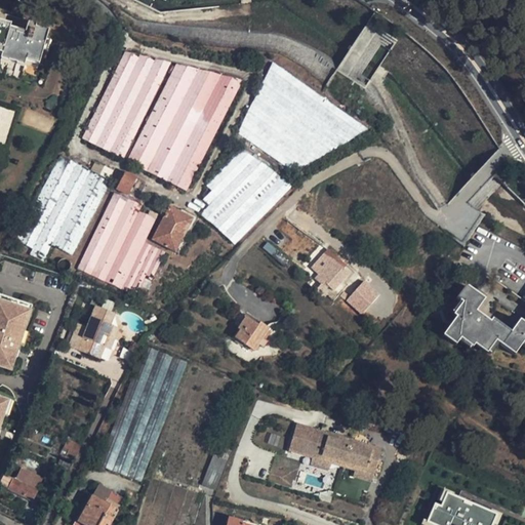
[(0,45),(4,47),(3,52),(26,58),(27,54),(41,59),(50,30),(35,26),(36,24),(35,23),(34,21),(32,19),(30,19),(29,19),(27,22),(24,30),(10,27),(11,22),(0,18),(0,45)]
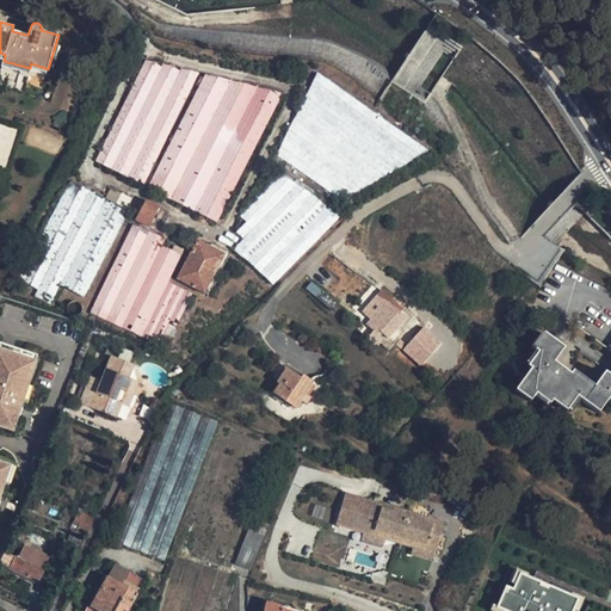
[(28,75),(30,68),(4,61),(1,67),(28,75)]
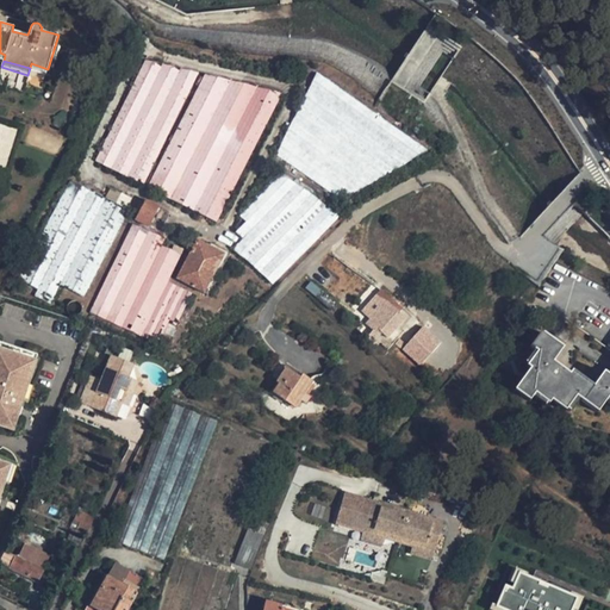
[(94,161),(217,222),(281,94),(144,61),(94,161)]
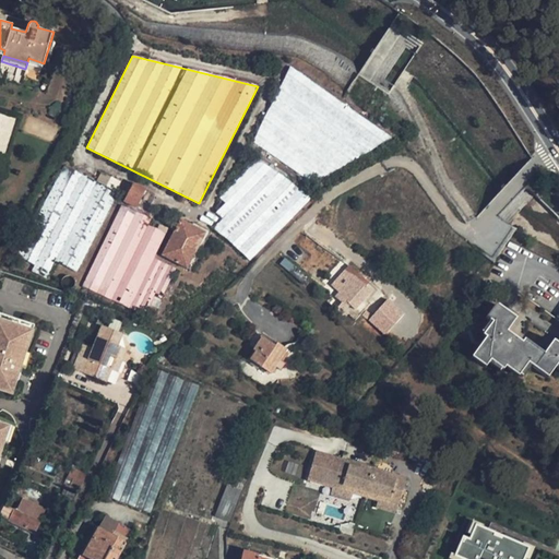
[(43,68),(44,63),(28,58),(27,62),(43,68)]
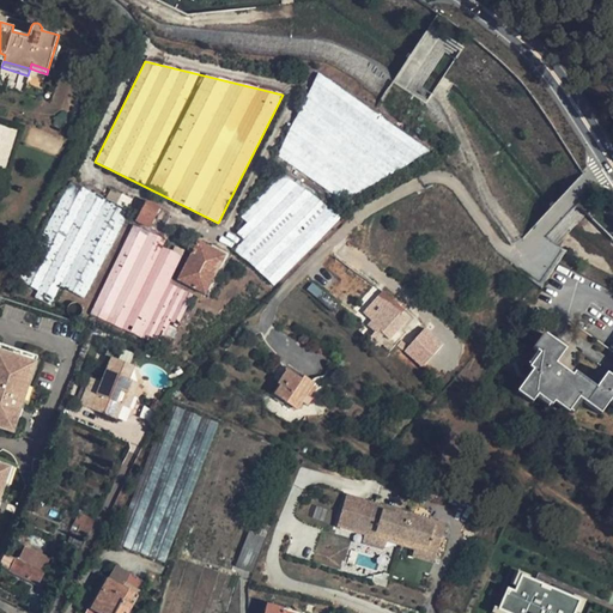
[(274,155),(347,190),(430,143),(313,76),(298,105),(274,155)]
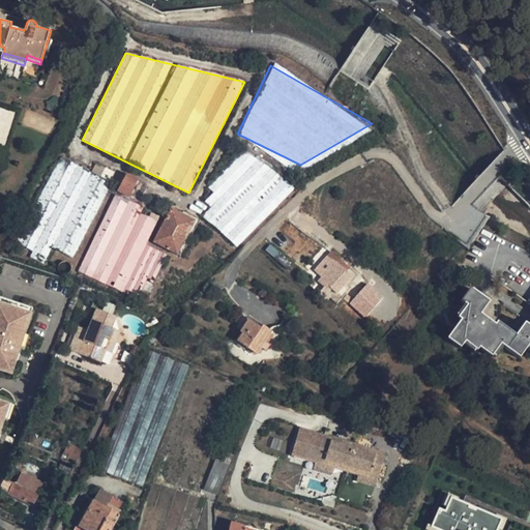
[(300,176),(251,152),(203,205),(196,213),(214,223),(240,236),(300,176)]
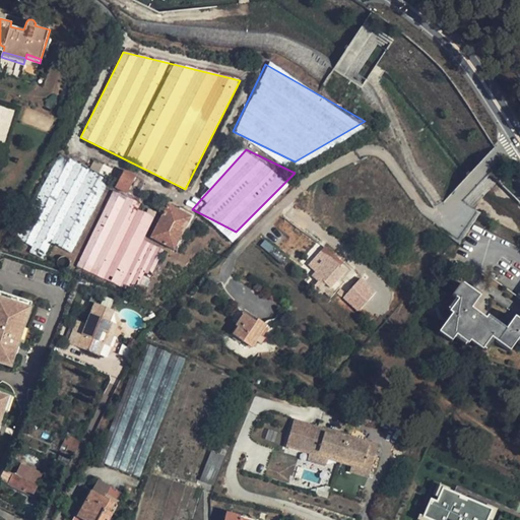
[(59,154),(16,238),(33,246),(28,253),(43,259),(52,243),(71,253),(108,186),(104,184),(107,178),(59,154)]
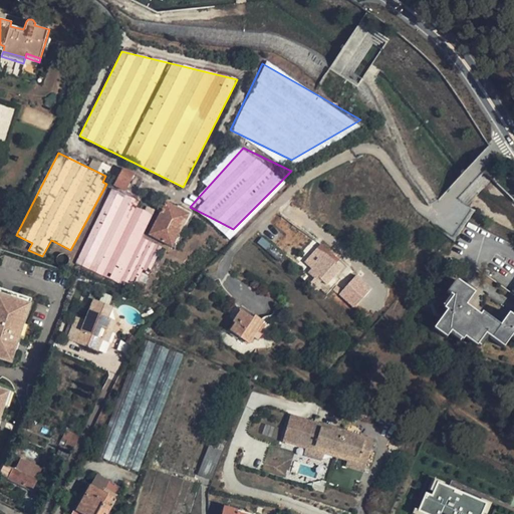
[(112,187),(123,193),(130,182),(132,175),(120,170),(112,187)]
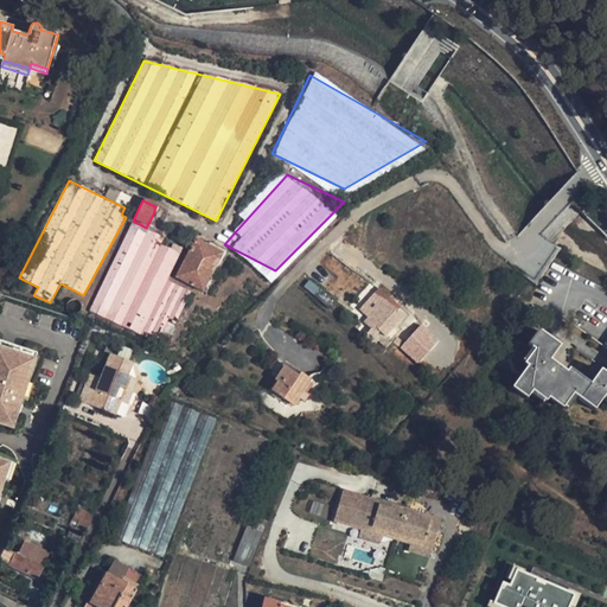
[(166,212),(155,206),(153,215),(163,219),(166,212)]
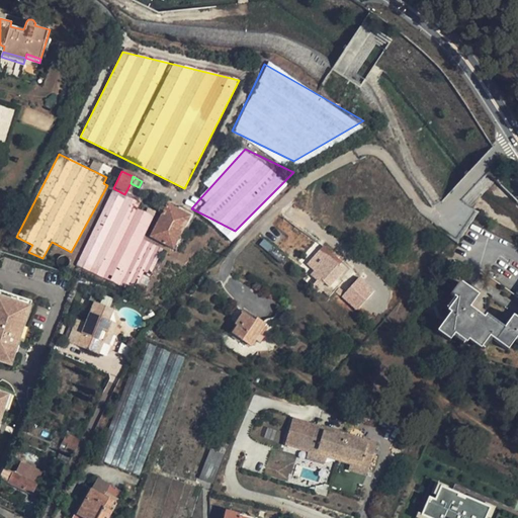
[(99,218),(141,238),(152,214),(111,193),(99,218)]
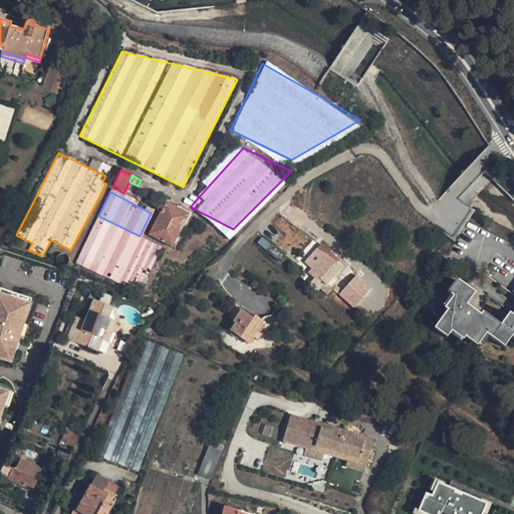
[(149,234),(172,246),(187,215),(164,203),(149,234)]
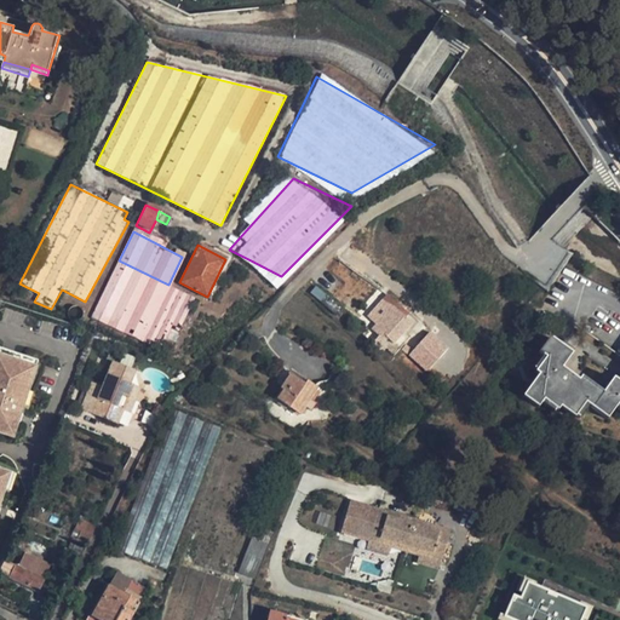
[(168,285),(119,260),(91,317),(160,346),(170,327),(178,331),(200,299),(168,285)]
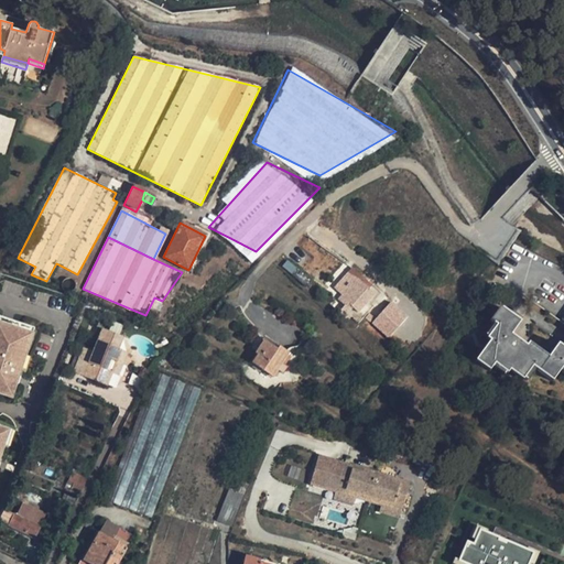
[(355,313),(370,295),(367,292),(368,290),(369,289),(362,283),(360,285),(345,272),(335,283),(343,290),(334,301),(340,306),(335,313),(345,322),(348,317),(344,314),(349,308),(355,313)]
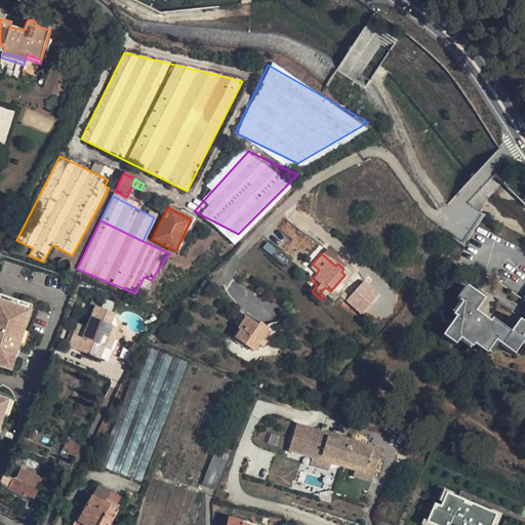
[(377,293),(359,280),(340,305),(358,318),(377,293)]
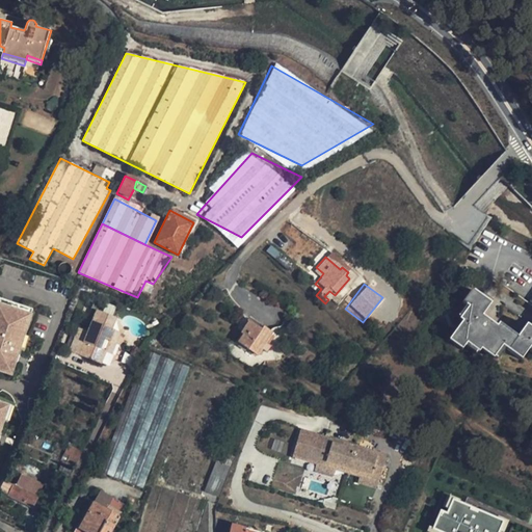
[(531,347),(531,328),(526,324),(517,337),(498,324),(497,326),(482,316),(490,303),(472,290),(462,302),(469,308),(460,320),(462,321),(449,340),(462,349),(467,343),(479,352),(481,349),(494,357),(503,346),(521,358),(530,346),(531,347)]
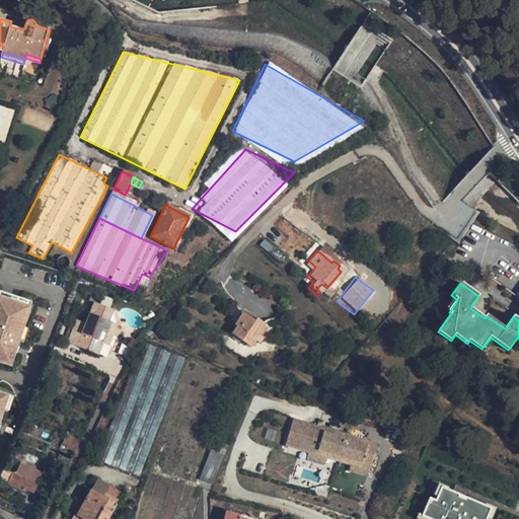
[(29,307),(0,297),(0,364),(9,368),(29,307)]
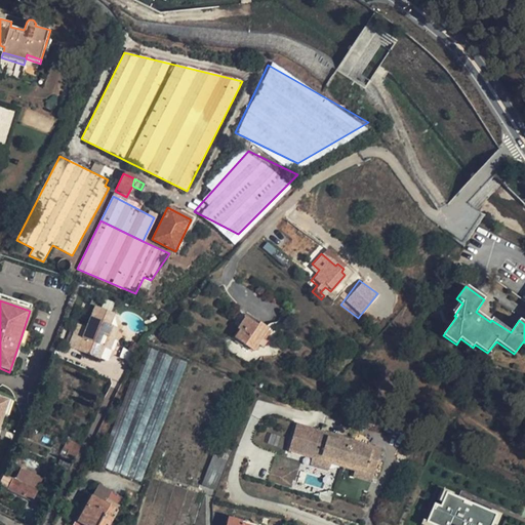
[(89,328),(81,324),(71,348),(103,360),(107,349),(111,337),(116,339),(120,329),(112,325),(116,314),(98,307),(89,328)]
